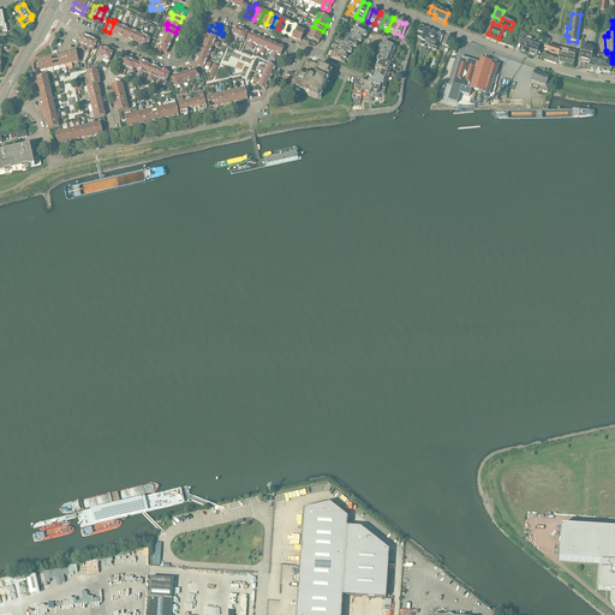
[(115,35),(120,37),(125,25),(124,25),(123,28),(119,25),(115,35)]
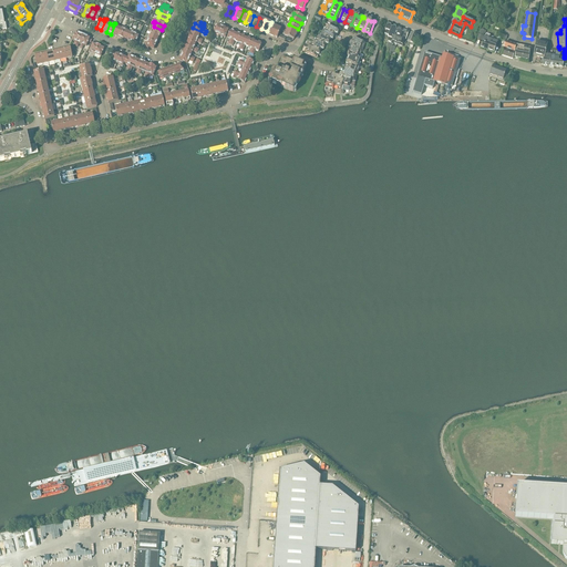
[(266,33),(271,35),(276,27),(270,24),(267,31),(266,33)]
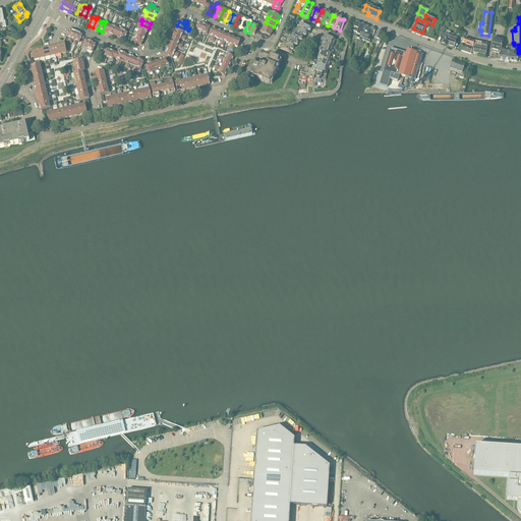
[(266,22),(264,27),(272,32),(274,26),(266,22)]
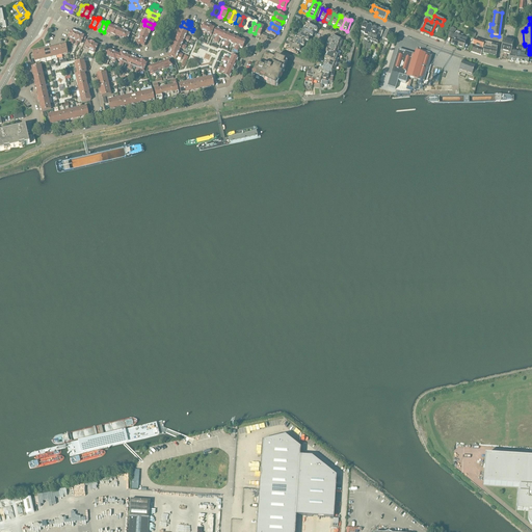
[(367,42),(368,38),(373,26),(364,23),(362,28),(363,28),(362,31),(363,32),(363,33),(364,33),(365,33),(365,36),(364,38),(366,40),(366,41),(367,42)]
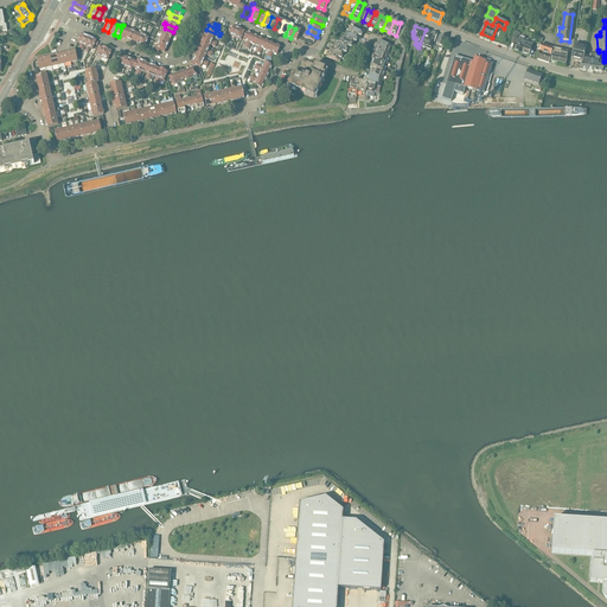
[(230,36),(235,38),(238,30),(234,27),(229,30),(230,36)]
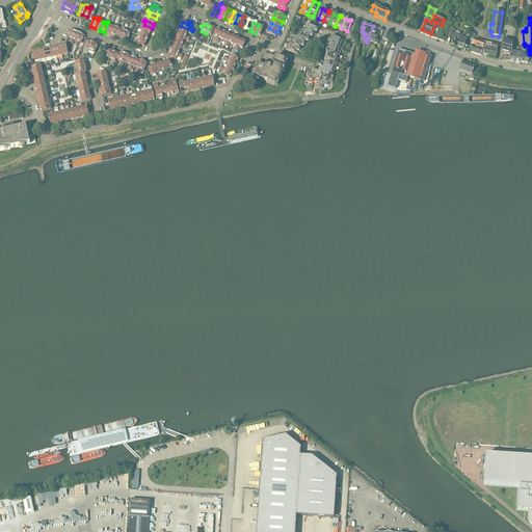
[(108,33),(113,35),(117,26),(116,25),(115,27),(112,26),(108,33)]
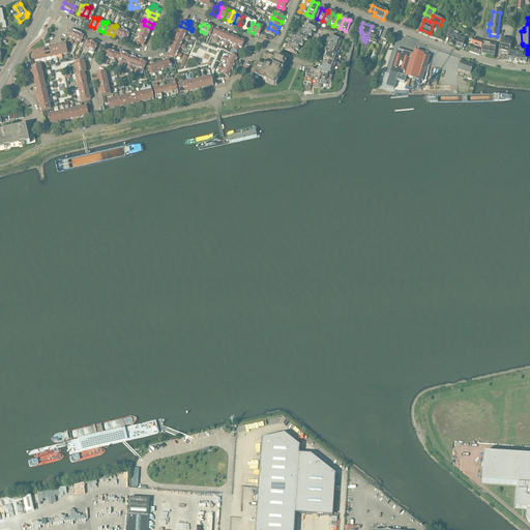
[(254,33),(259,36),(263,27),(258,25),(254,33)]
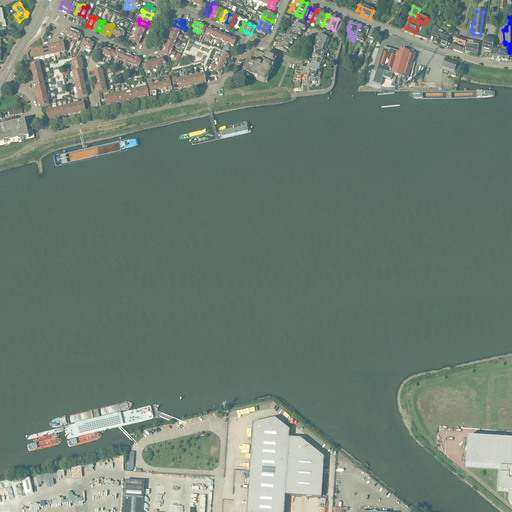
[(296,24),(293,30),(301,33),(303,34),(304,33),(303,32),(305,28),(296,24)]
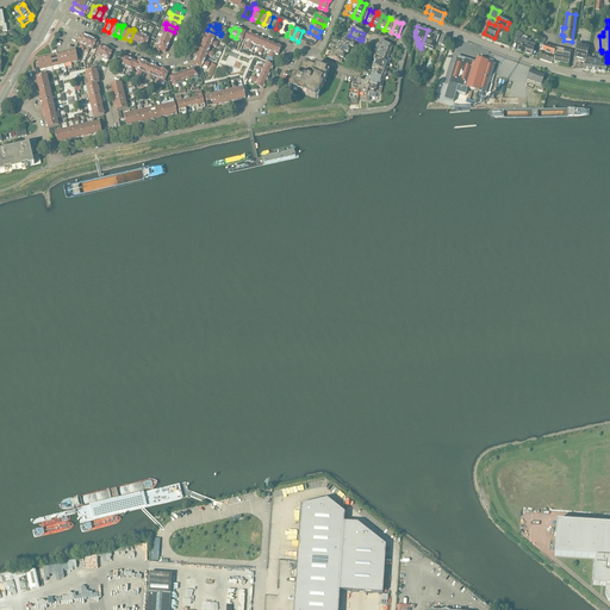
[(236,38),(242,41),(247,32),(240,30),(236,38)]
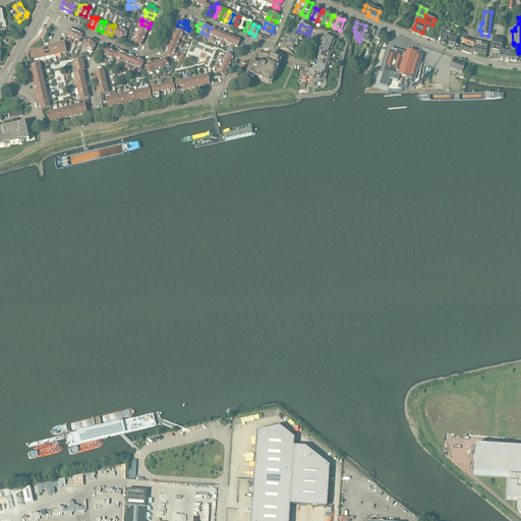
[(365,25),(360,38),(359,41),(358,41),(360,42),(361,40),(364,41),(370,27),(365,25)]
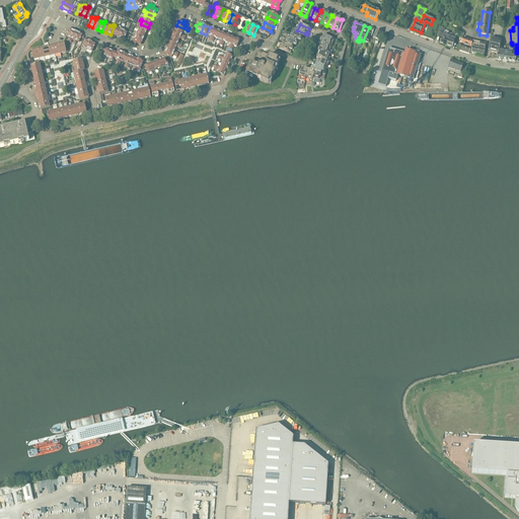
[(137,32),(145,36),(147,31),(137,27),(137,28),(139,29),(137,32)]
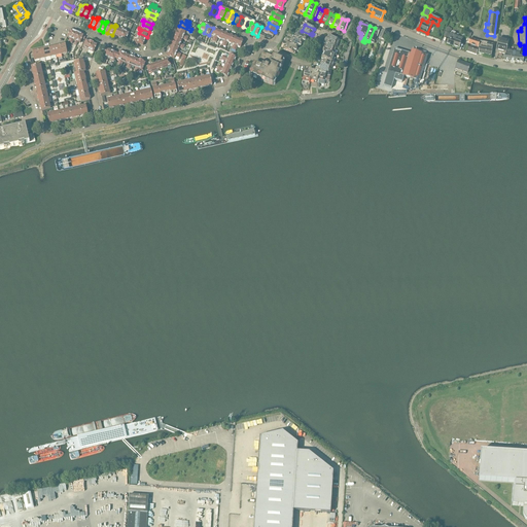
[(265,33),(273,37),(275,32),(267,28),(265,33)]
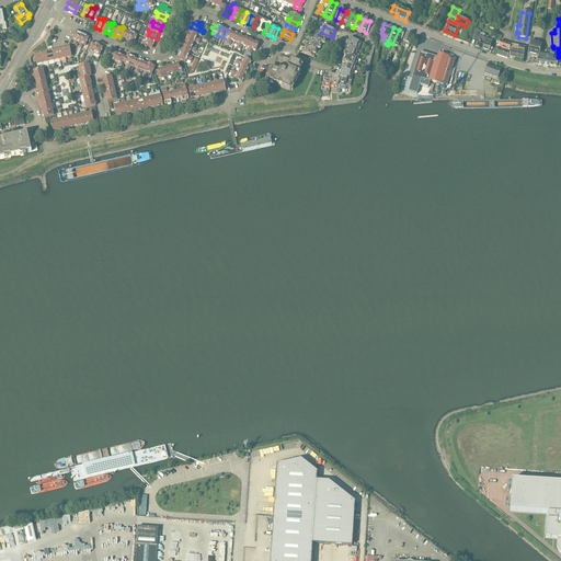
[(404,32),(399,30),(392,44),(399,46),(404,32)]
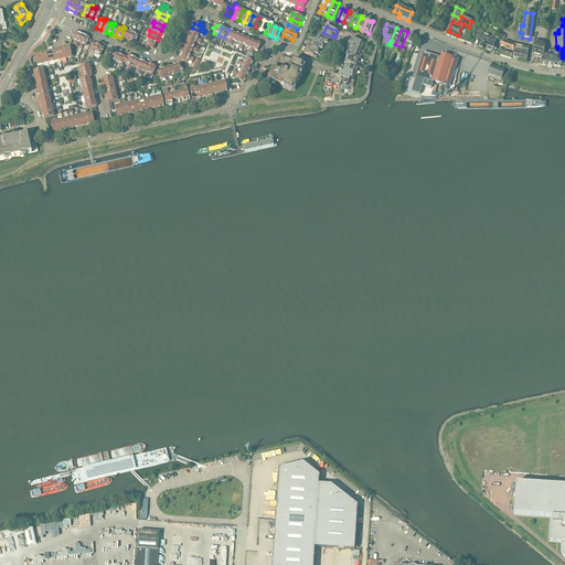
[(125,40),(130,42),(135,32),(134,31),(132,33),(128,32),(125,40)]
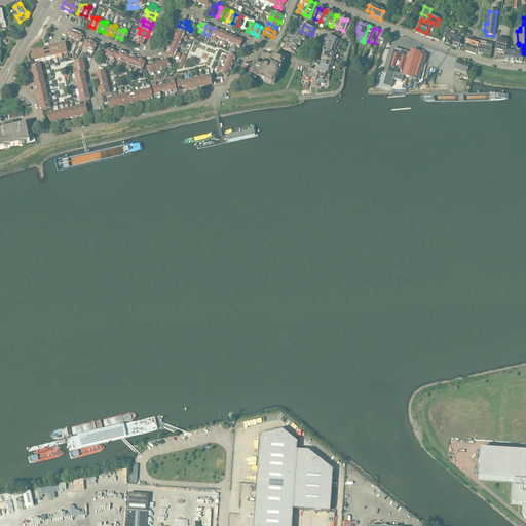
[(178,30),(176,34),(187,39),(188,37),(184,36),(185,33),(178,30)]
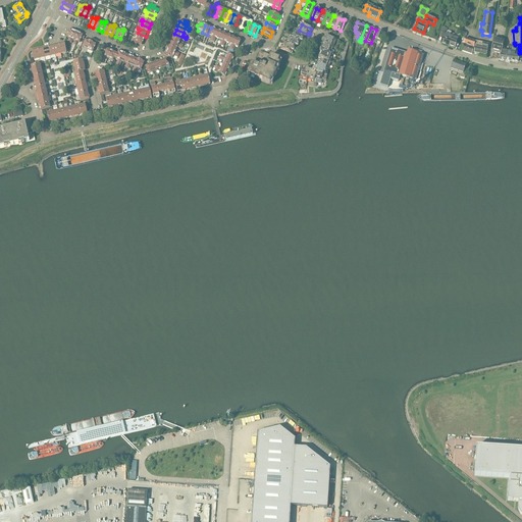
[(219,39),(221,33),(217,30),(212,42),(214,43),(216,38),(219,39)]
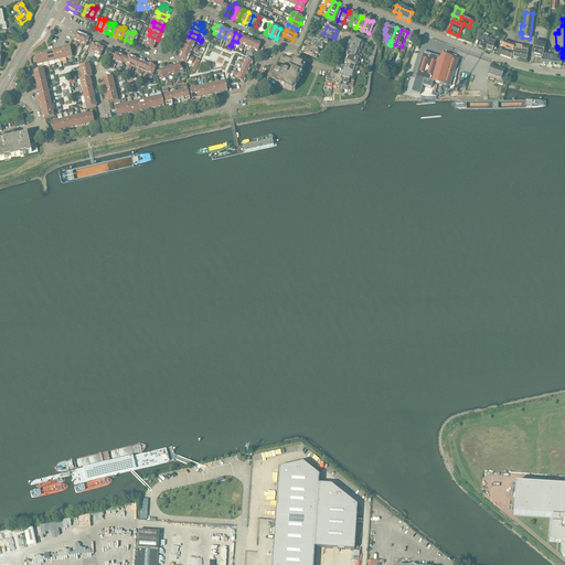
[(322,32),(319,38),(319,39),(328,42),(327,42),(330,43),(331,42),(330,40),(332,36),(323,33),(322,32)]
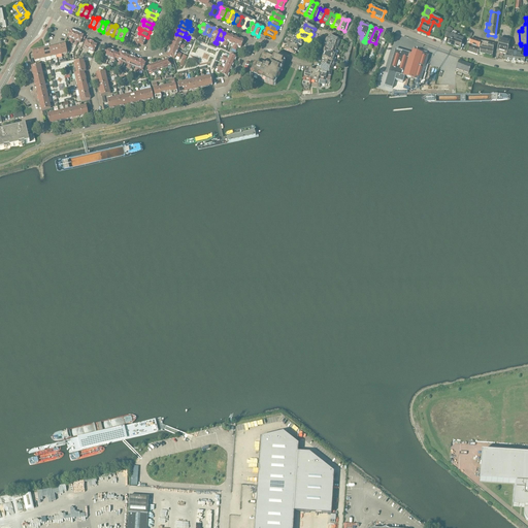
[(378,43),(381,44),(383,41),(386,42),(389,33),(383,31),(380,40),(378,43)]
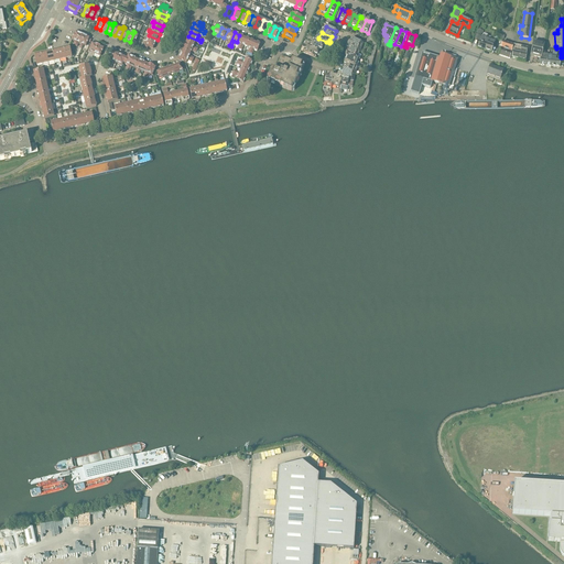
[(78,43),(82,44),(85,36),(80,34),(75,46),(77,47),(78,43)]
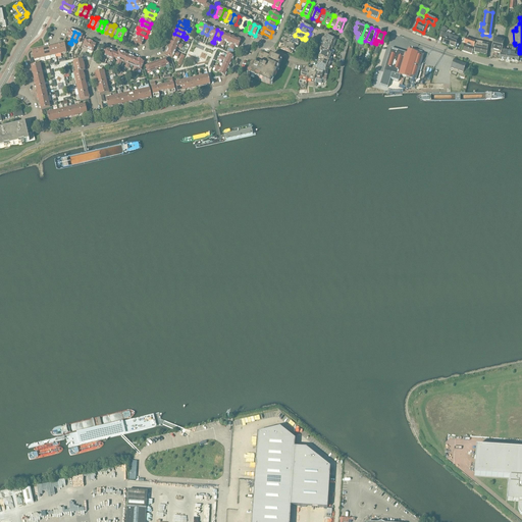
[(73,45),(75,46),(76,42),(80,43),(82,39),(84,40),(85,37),(83,36),(83,35),(79,34),(75,41),(73,45)]
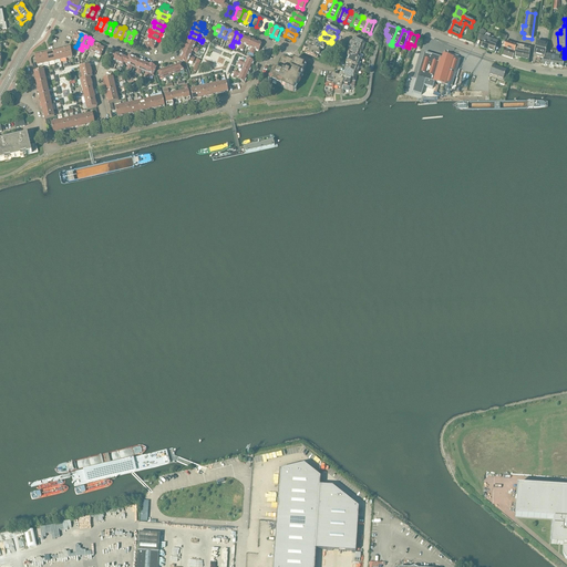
[(248,47),(251,40),(246,38),(240,50),(243,51),(245,45),(248,47)]
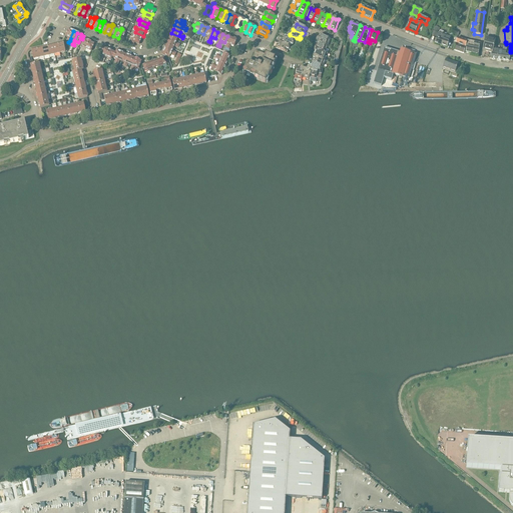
[(288,34),(286,39),(293,42),(296,44),(297,42),(296,41),(297,38),(298,38),(290,35),(290,34),(288,34)]
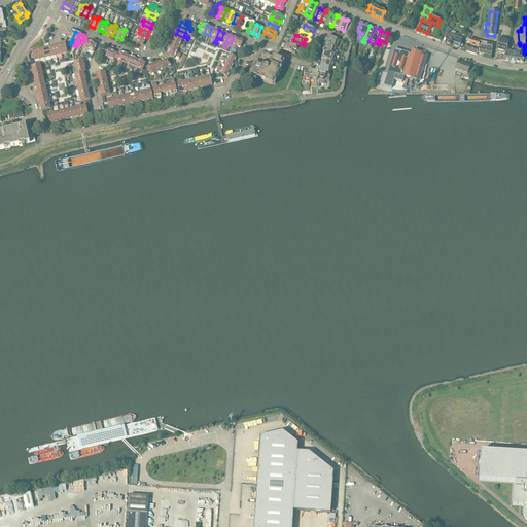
[(446,44),(453,47),(455,42),(458,43),(460,38),(450,35),(446,44)]
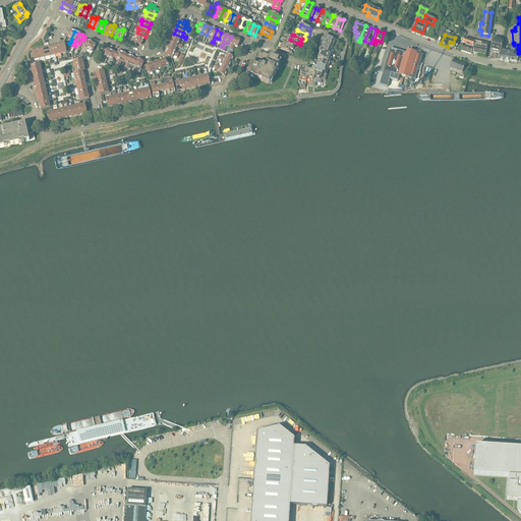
[(322,40),(321,42),(334,47),(333,46),(335,40),(326,36),(324,40),(323,39),(322,40)]
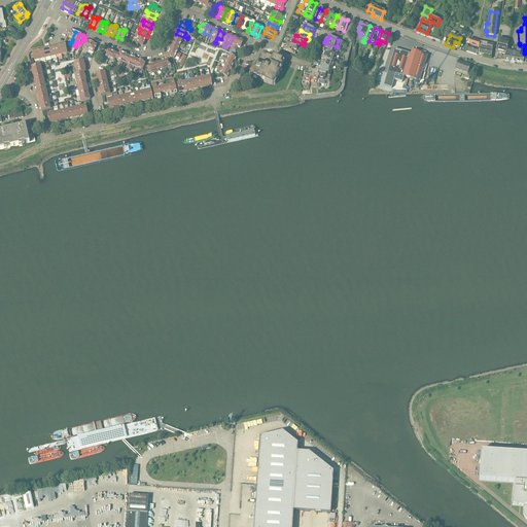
[(135,45),(138,46),(139,44),(143,45),(145,41),(135,37),(135,38),(137,39),(135,42),(136,43),(135,45)]
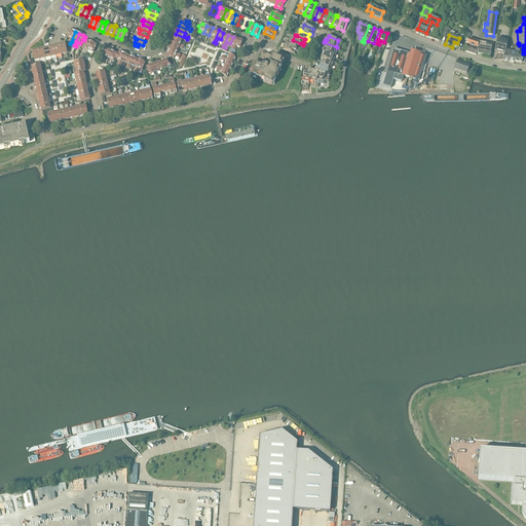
[(452,47),(458,49),(461,39),(459,38),(457,43),(454,42),(452,47)]
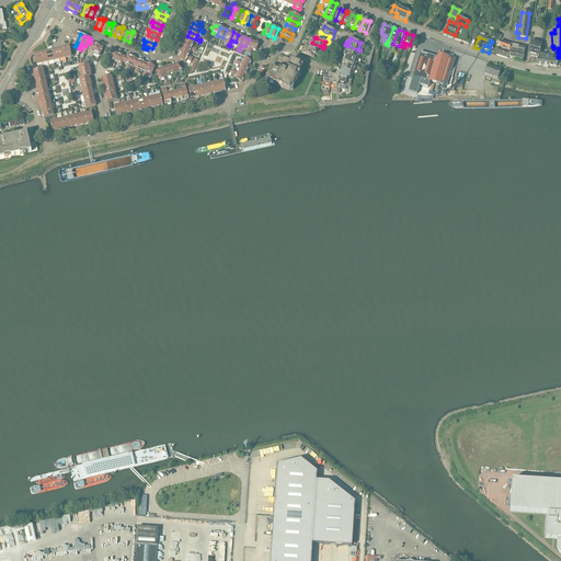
[(185,42),(183,46),(195,50),(196,49),(192,47),(193,45),(185,42)]
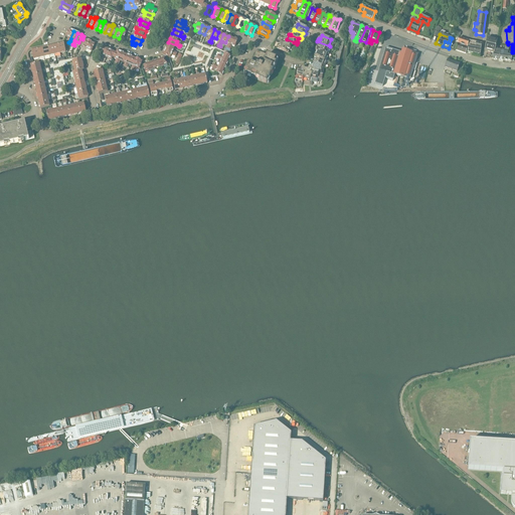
[(228,49),(230,50),(232,45),(235,46),(237,40),(233,38),(228,49)]
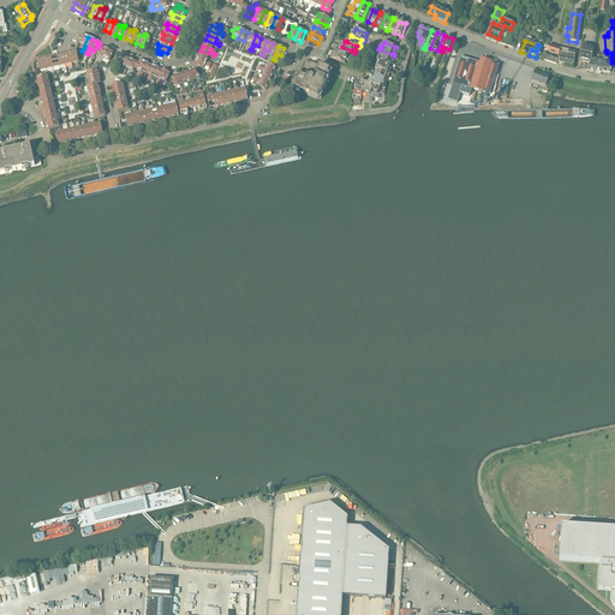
[(340,46),(338,53),(346,57),(350,58),(350,57),(350,55),(351,51),(342,47),(340,46)]
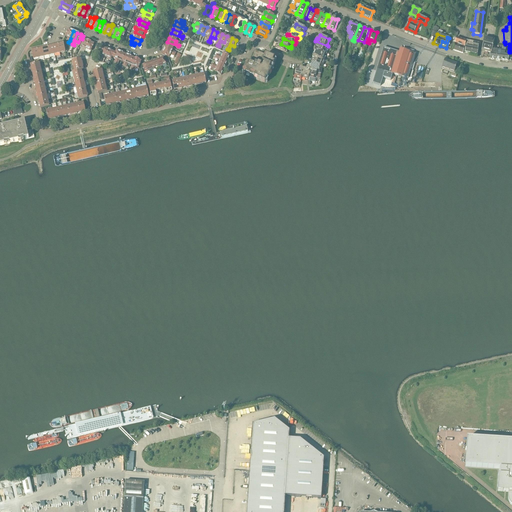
[(453,50),(463,53),(466,41),(456,38),(453,50)]
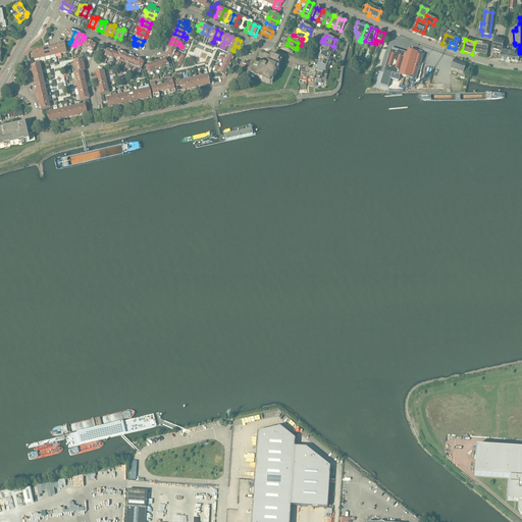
[(490,52),(501,54),(504,42),(493,39),(490,52)]
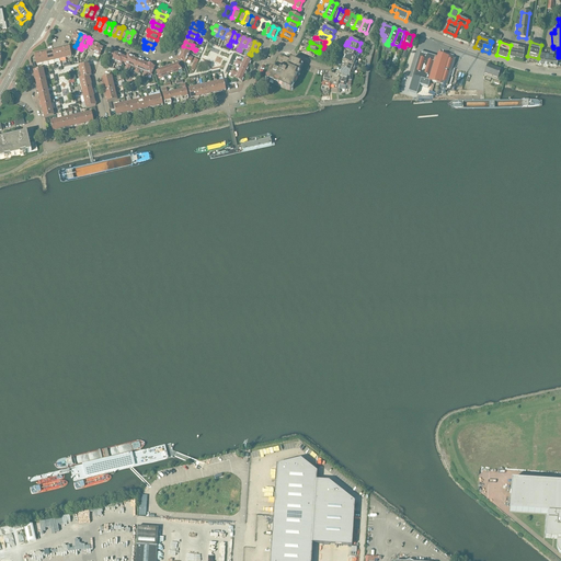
[(88,50),(94,54),(98,45),(91,43),(88,50)]
